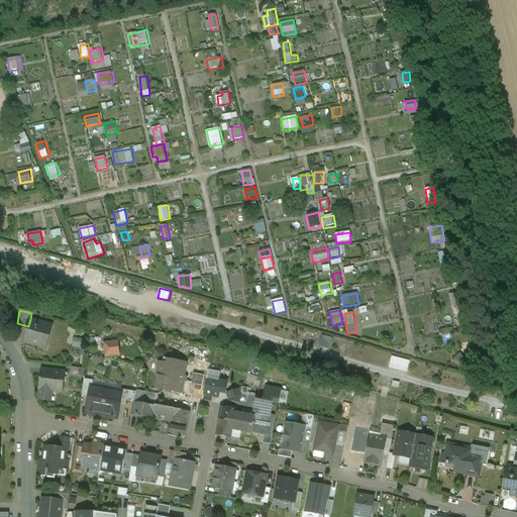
[(53,326),(39,323),(40,322),(30,319),(28,326),(27,326),(29,327),(25,342),(38,346),(39,343),(47,345),(53,326)]
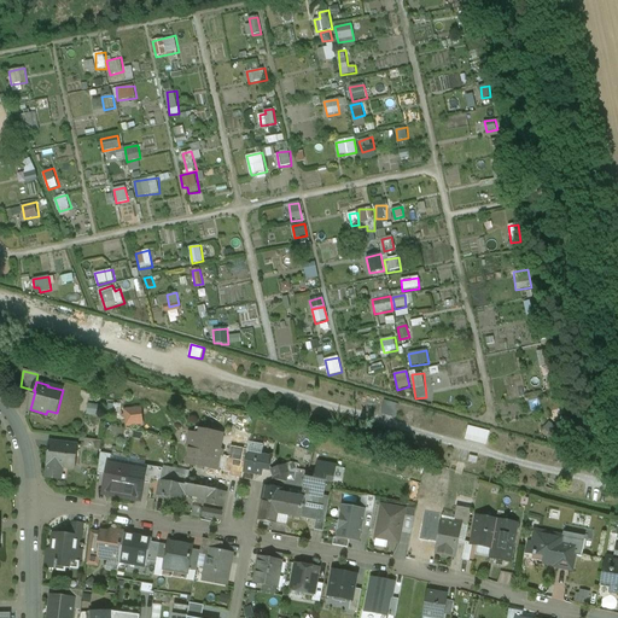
[(88,403),(88,415),(100,415),(101,404),(88,403)]
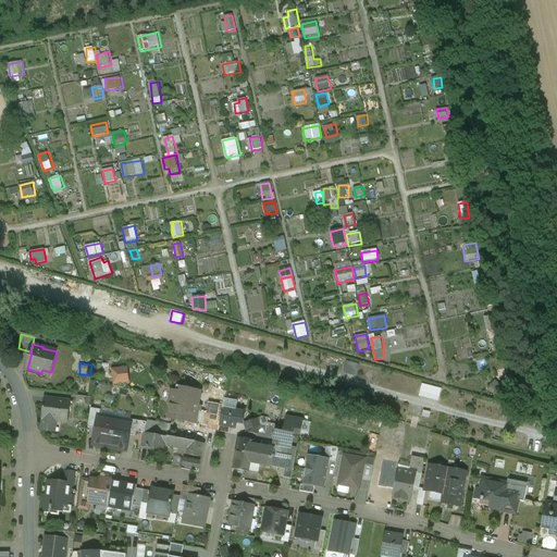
[(131,382),(130,368),(113,368),(113,383),(131,382)]
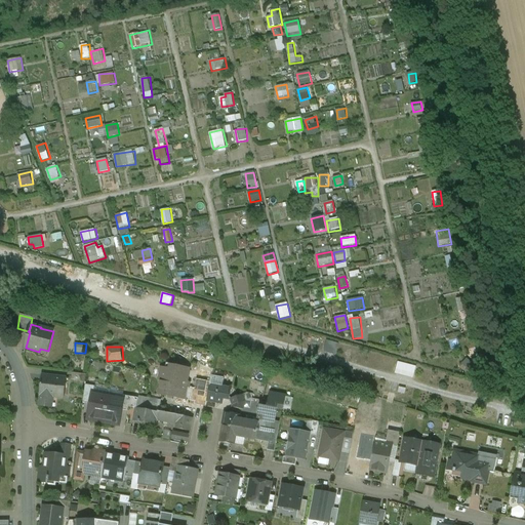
[(97,364),(91,363),(89,378),(101,380),(104,363),(98,361),(97,364)]
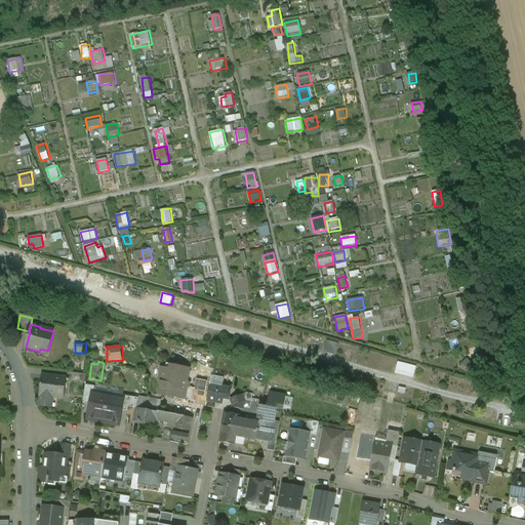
[(481,373),(472,365),(467,370),(476,378),(481,373)]
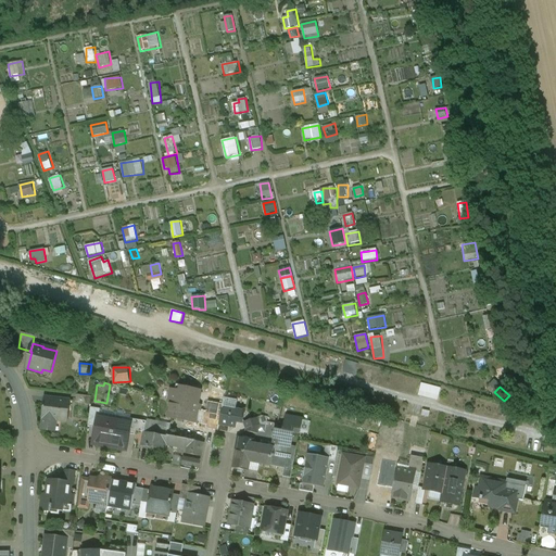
[(200,391),(189,389),(188,393),(172,390),(168,403),(171,403),(168,418),(197,424),(200,406),(197,406),(200,391)]
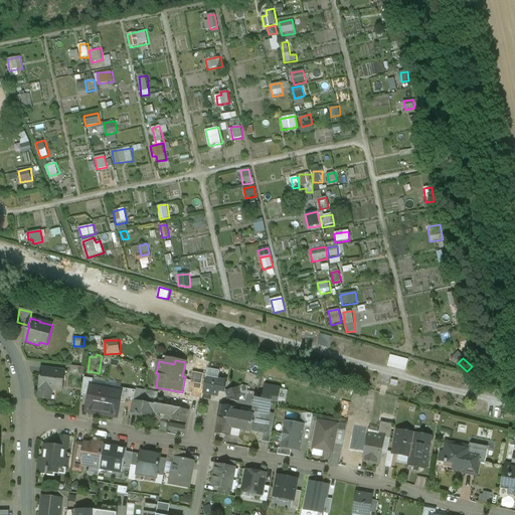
[(84,368),(71,366),(70,374),(83,376),(84,368)]
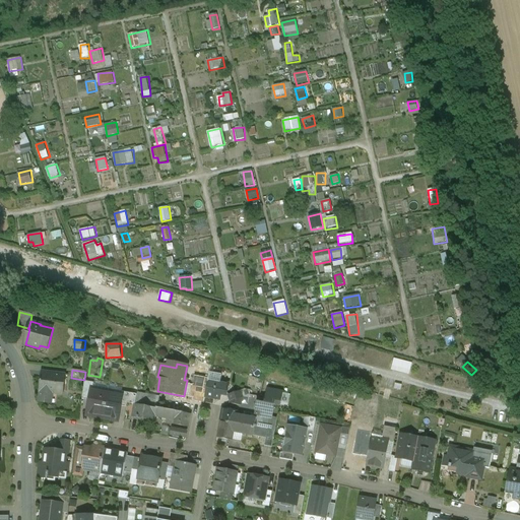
[(66,376),(42,373),(39,392),(41,392),(40,403),(51,405),(53,394),(63,395),(66,376)]
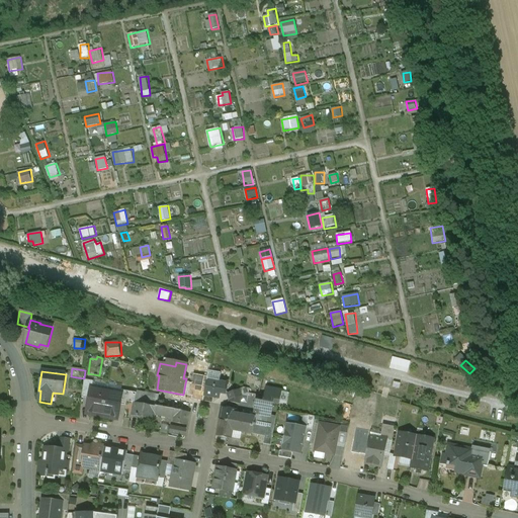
[(228,383),(207,379),(204,396),(213,398),(220,399),(221,391),(227,392),(228,383)]
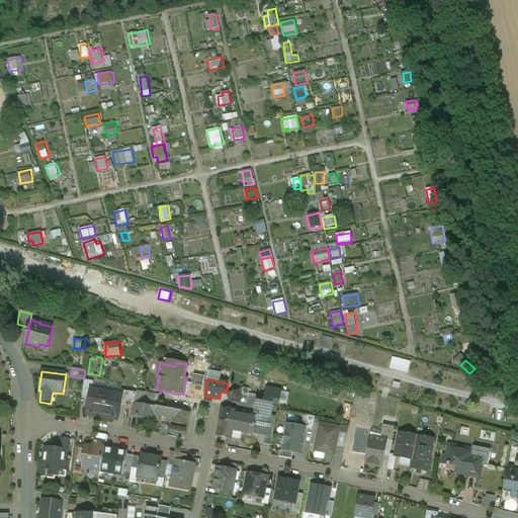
[(94,381),(84,380),(82,398),(90,400),(91,391),(92,391),(94,381)]
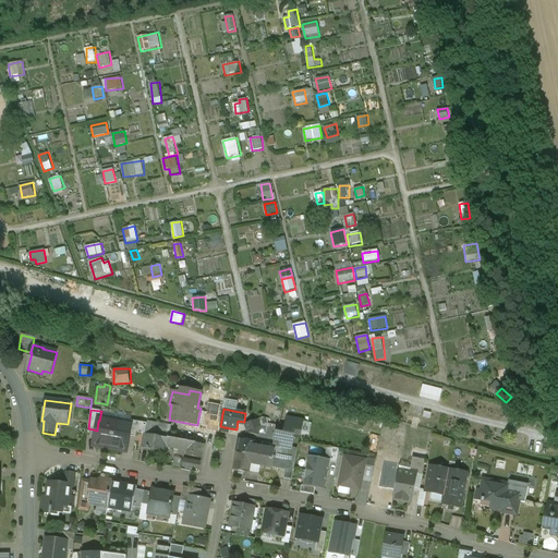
[(286,432),(280,434),(277,434),(274,446),(291,449),(293,434),(300,435),(302,422),(288,419),(286,432)]
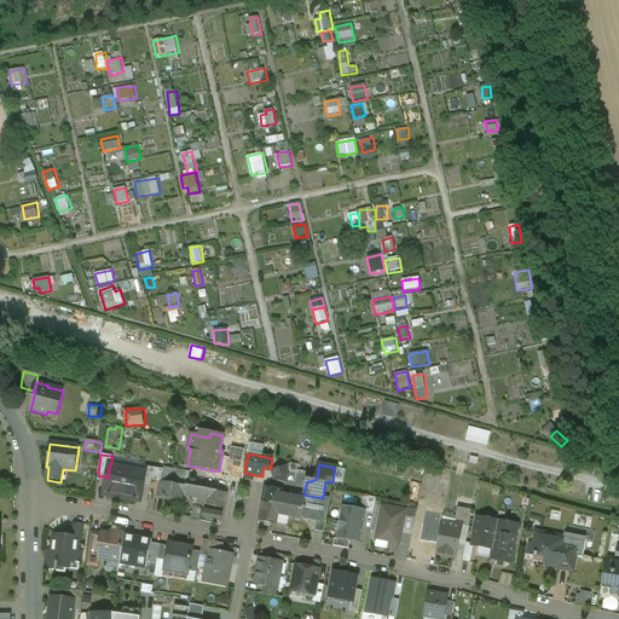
[(285,466),(272,470),(275,479),(273,481),(287,484),(289,474),(285,466)]
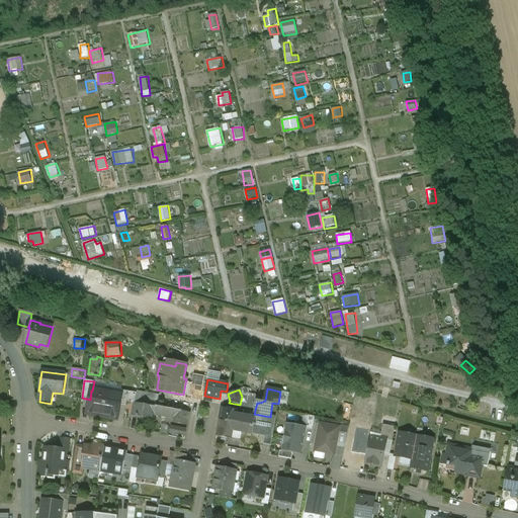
[(92,391),(91,391),(90,400),(87,413),(89,415),(93,416),(95,414),(102,415),(106,393),(92,391)]
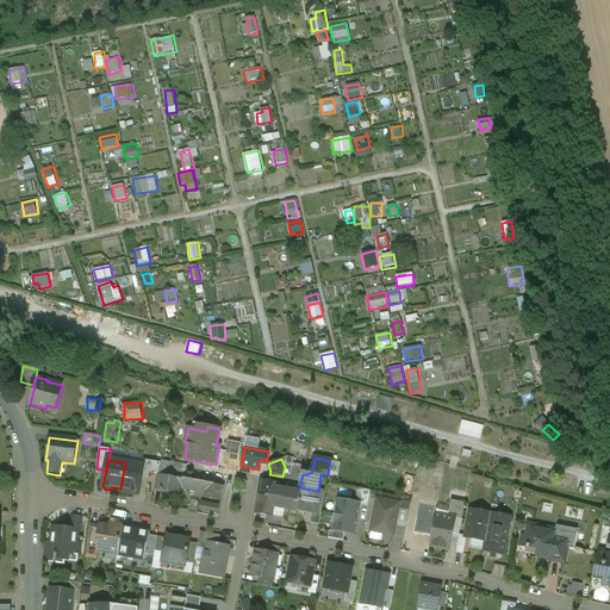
[(161,464),(143,460),(142,466),(143,466),(141,477),(149,478),(150,473),(159,475),(161,464)]
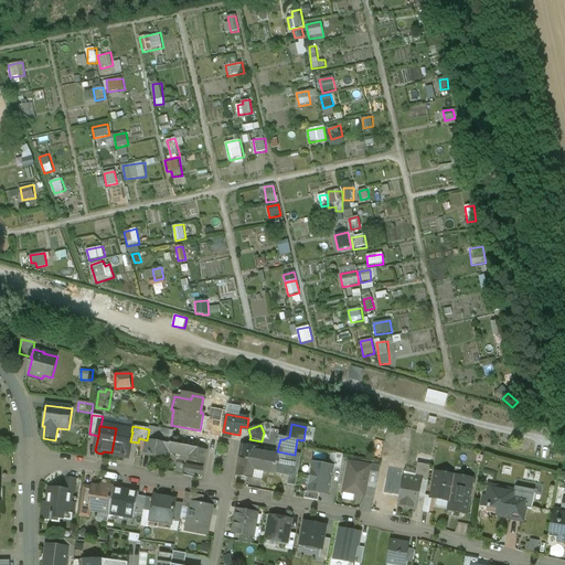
[(131,432),(116,428),(112,452),(120,455),(121,457),(126,458),(128,457),(130,441),(132,432),(131,432)]
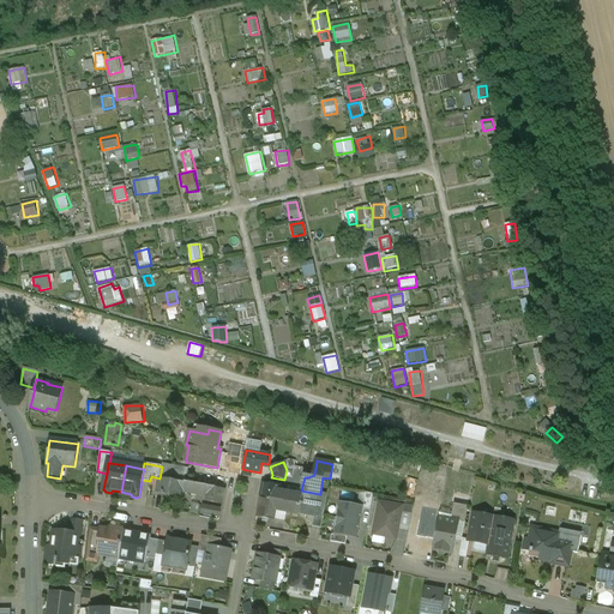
[(209,483),(210,479),(188,474),(187,479),(209,483)]
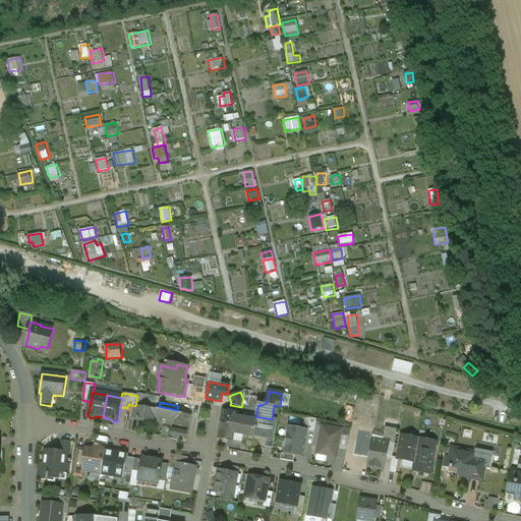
[(151,409),(135,406),(133,418),(137,418),(137,419),(138,420),(138,419),(155,422),(155,418),(157,409),(151,409)]
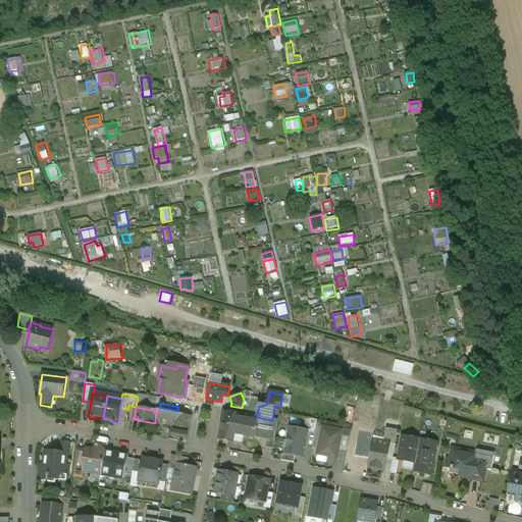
[(175,414),(157,410),(155,419),(174,423),(175,414)]
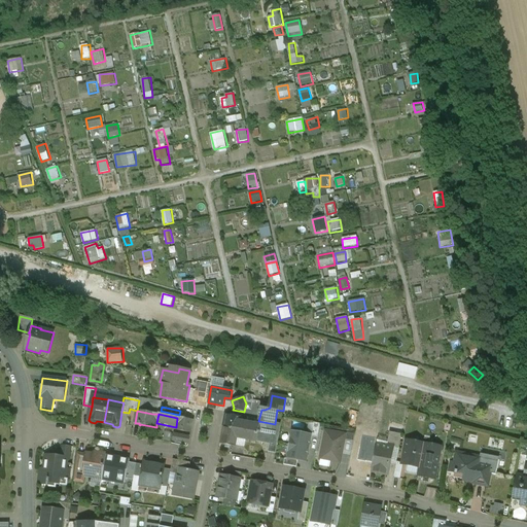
[(241,417),(225,414),(223,426),(239,429),(241,421),(241,417)]
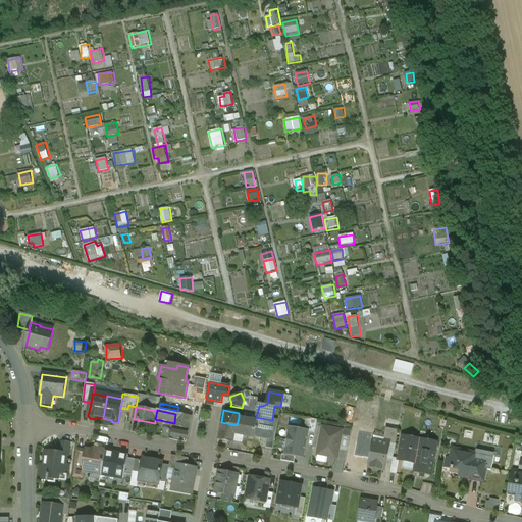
[(192,417),(175,414),(174,423),(173,426),(189,429),(192,417)]
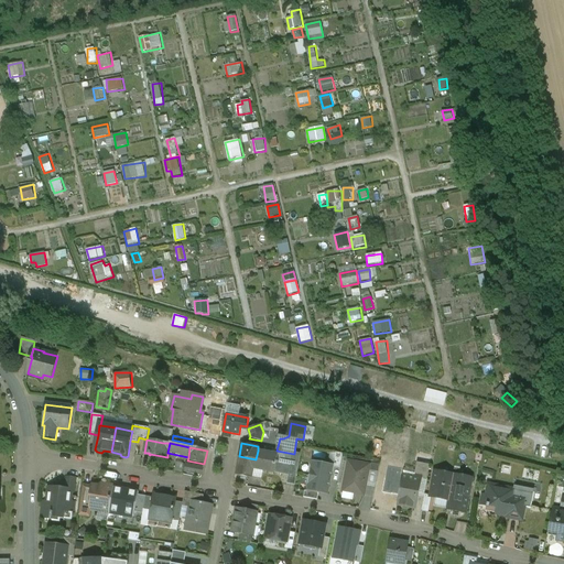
[(294,454),(277,451),(277,454),(279,455),(277,462),(278,462),(278,464),(290,466),(299,468),(301,455),(294,454)]
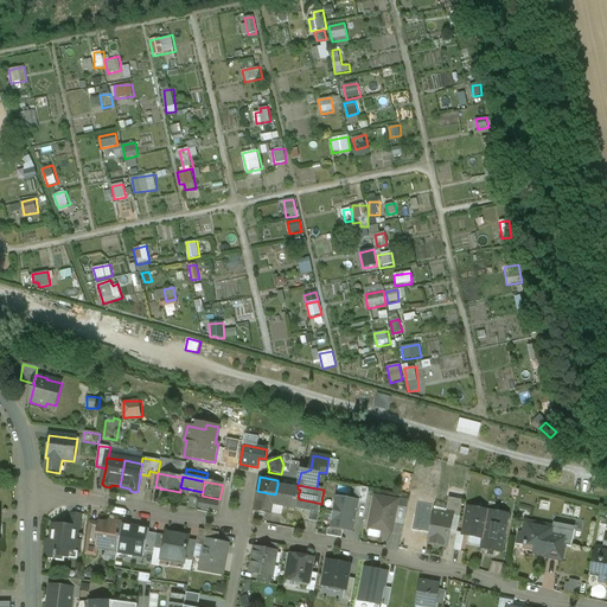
[(298,489),(283,486),(282,496),(298,499),(299,499),(299,497),(298,497),(300,490),(298,489)]
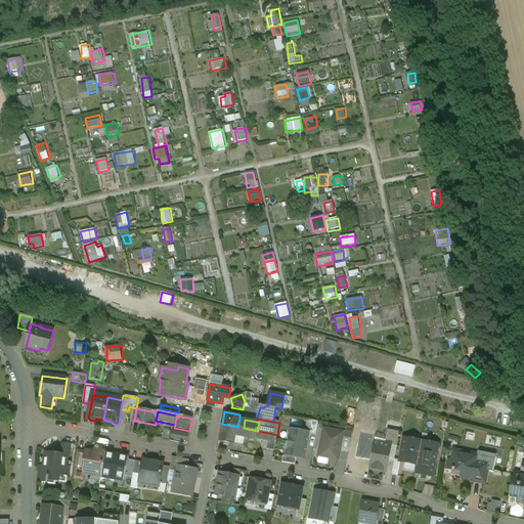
[(237,427),(222,424),(218,441),(234,444),(235,436),(255,440),(257,431),(244,428),(237,427)]
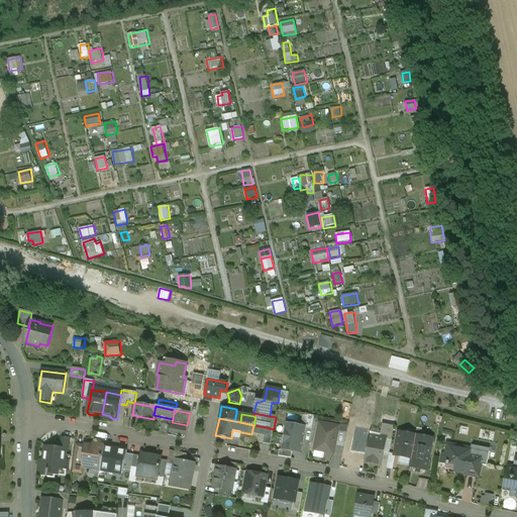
[(281,450),(301,454),(307,425),(287,421),(281,450)]
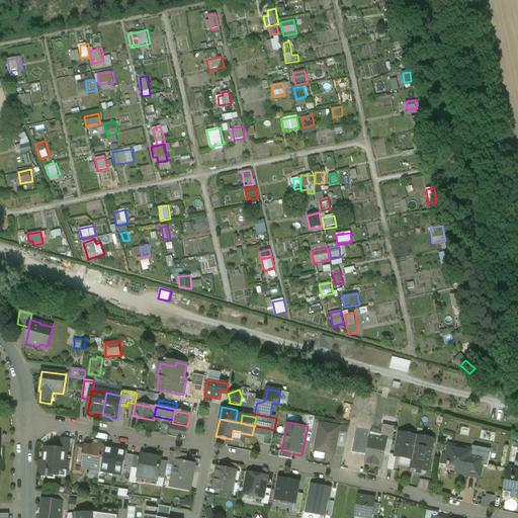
[(339,428),(320,424),(316,448),(325,450),(324,454),(334,455),(339,428)]
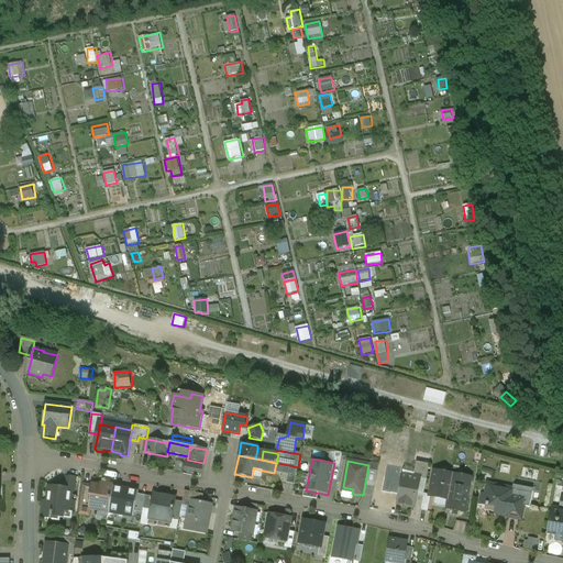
[(277,463),(276,463),(274,473),(287,475),(289,465),(277,463)]
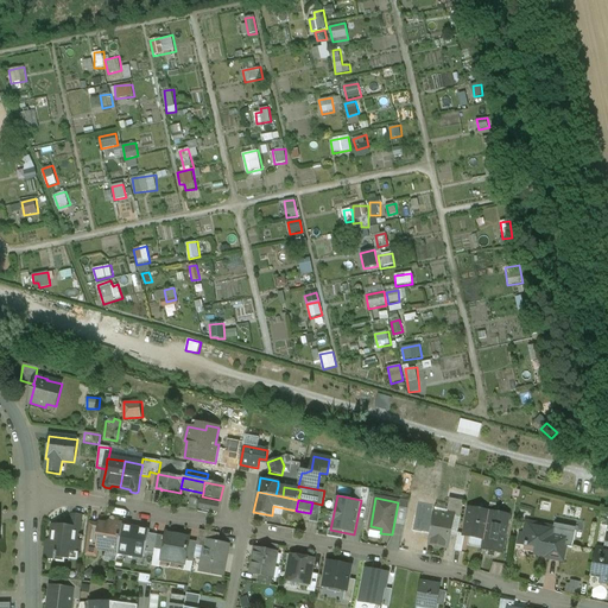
[(463,502),(451,500),(449,515),(461,518),(463,502)]
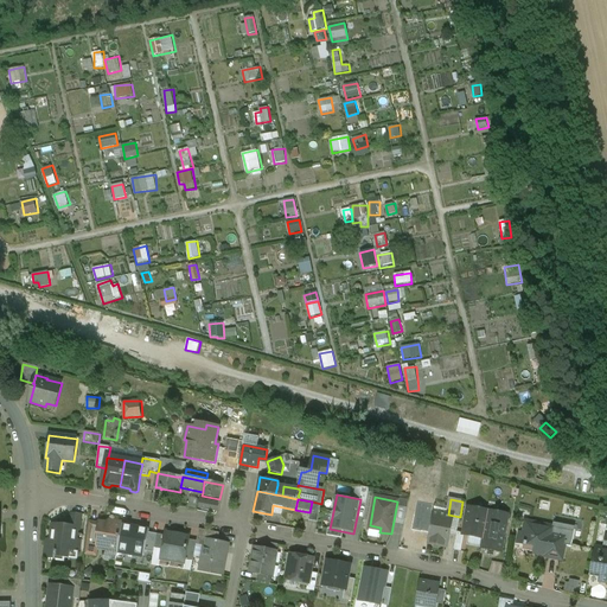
[(219,504),(200,500),(199,509),(217,512),(219,504)]
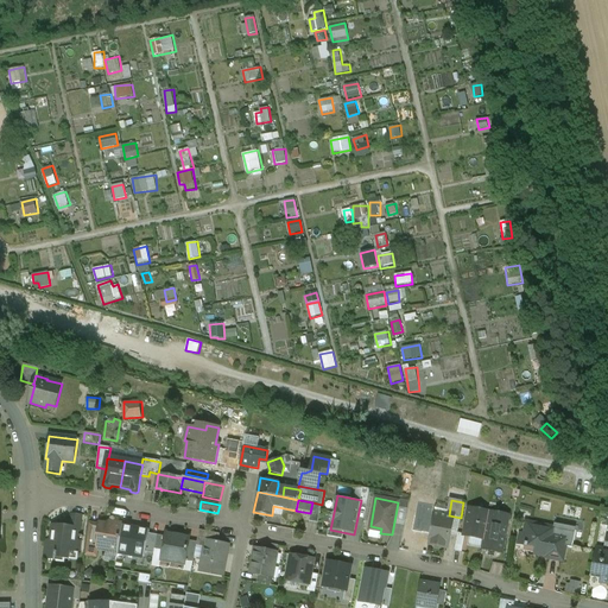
[(322,505),(312,502),(310,513),(309,521),(317,524),(322,505)]
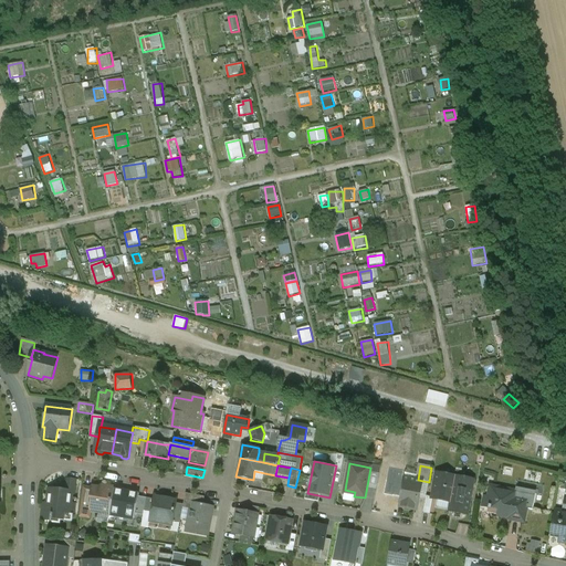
[(456,478),(437,474),(432,498),(433,498),(433,499),(451,502),(456,478)]
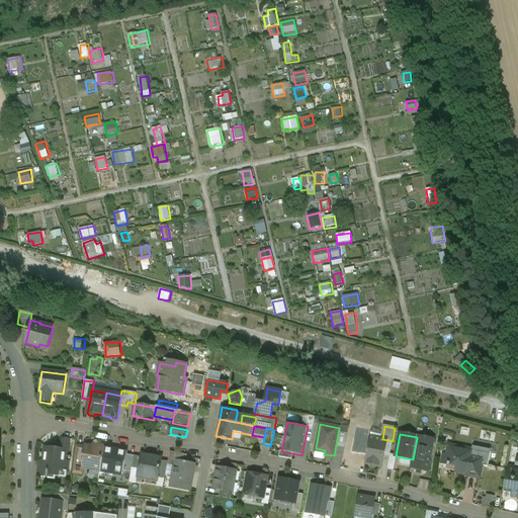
[(425,438),(417,437),(413,459),(411,468),(428,471),(433,441),(425,440),(425,438)]
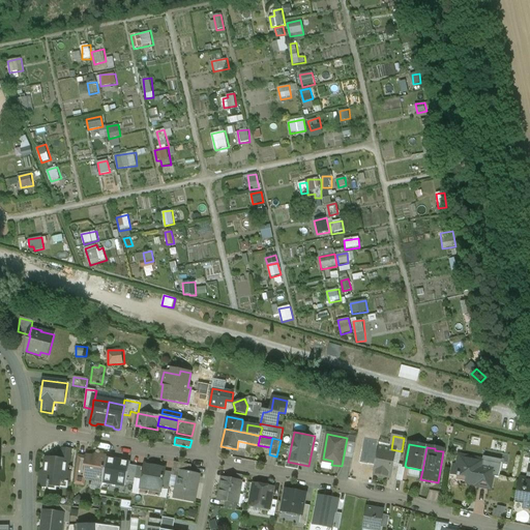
[(72,450),(63,448),(61,462),(69,463),(70,464),(72,450)]
